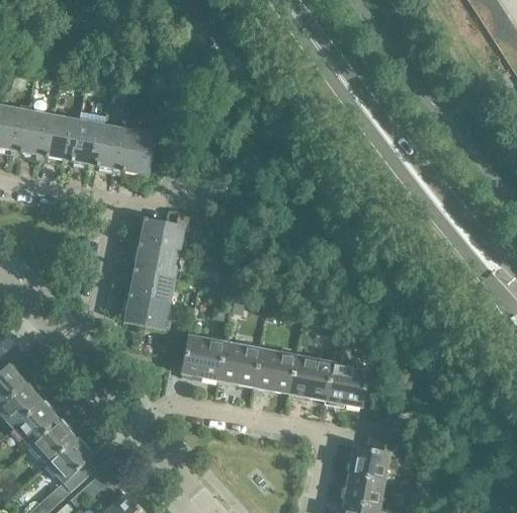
[(479,14),(499,1),(498,0),(479,0),(472,4),(479,14)]
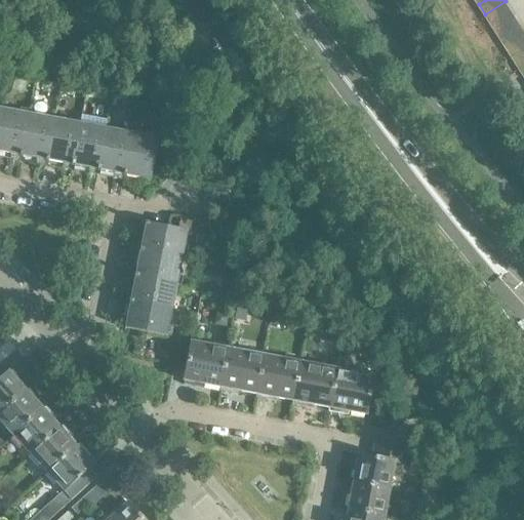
[(491,24),(512,11),(506,1),(485,14),(491,24)]
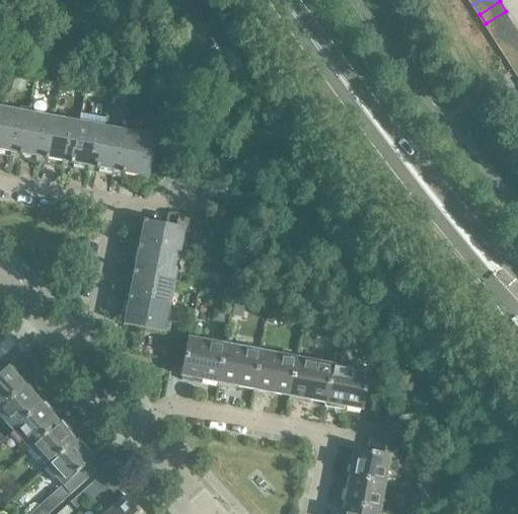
[(492,33),(512,20),(506,11),(486,23),(492,33)]
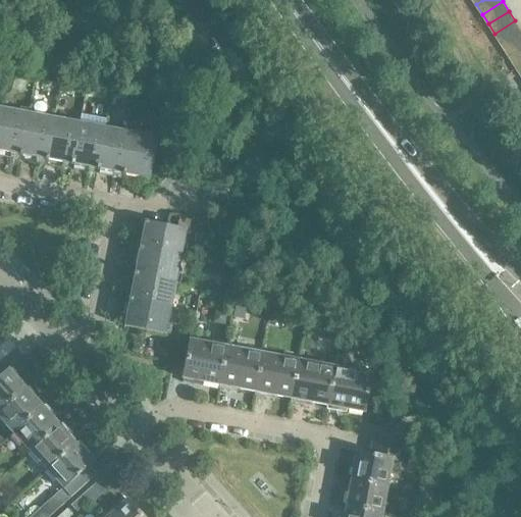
[(501,43),(520,32),(520,29),(515,20),(495,34),(501,43)]
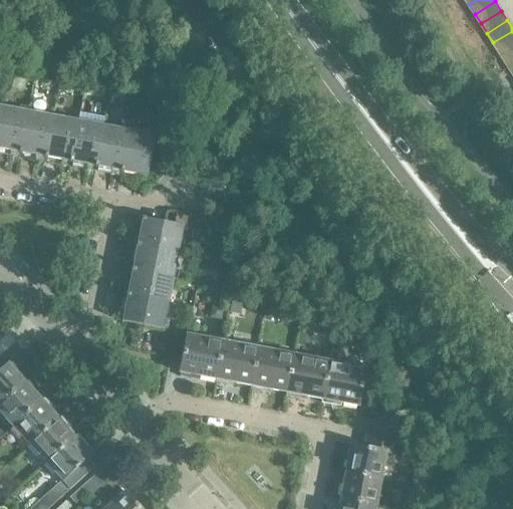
[(499,52),(512,43),(512,31),(493,42),(499,52)]
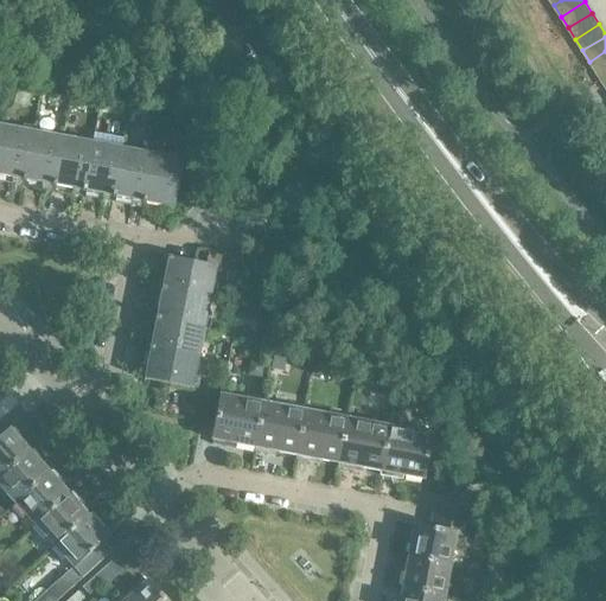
[(597,72),(605,66),(605,51),(589,62),(597,72)]
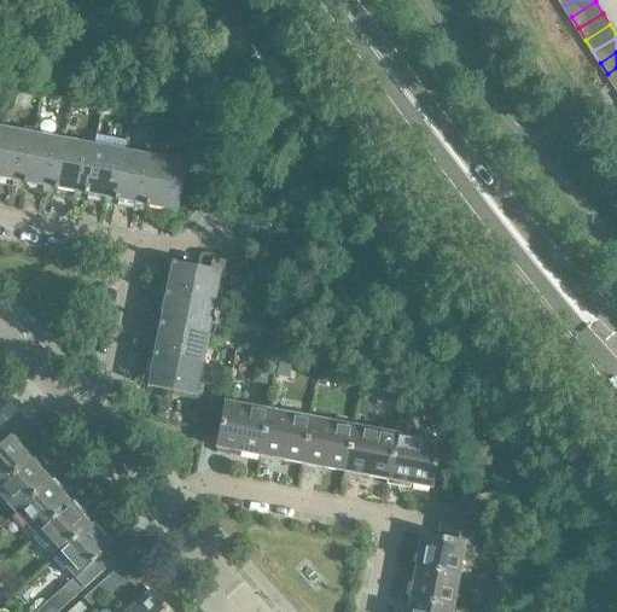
[(0,175),(23,180),(33,129),(1,124),(0,130),(0,175)]
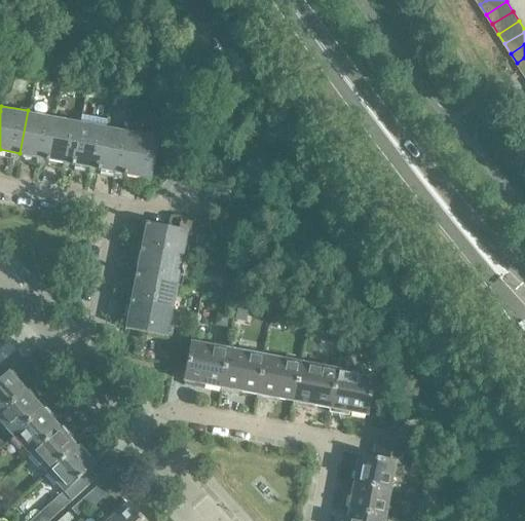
[(45,157),(53,115),(28,110),(20,153),(45,157)]
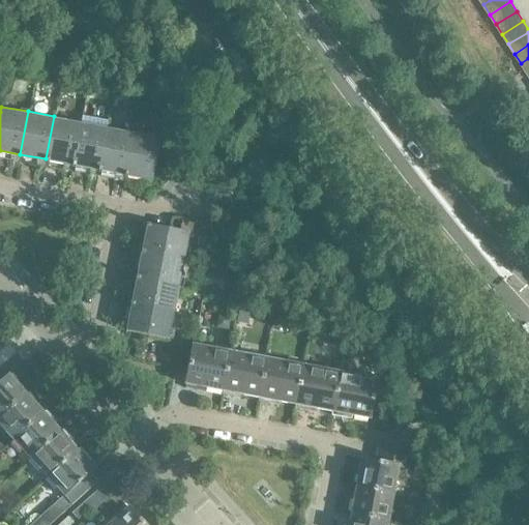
[(72,164),(80,120),(54,116),(46,158),(72,164)]
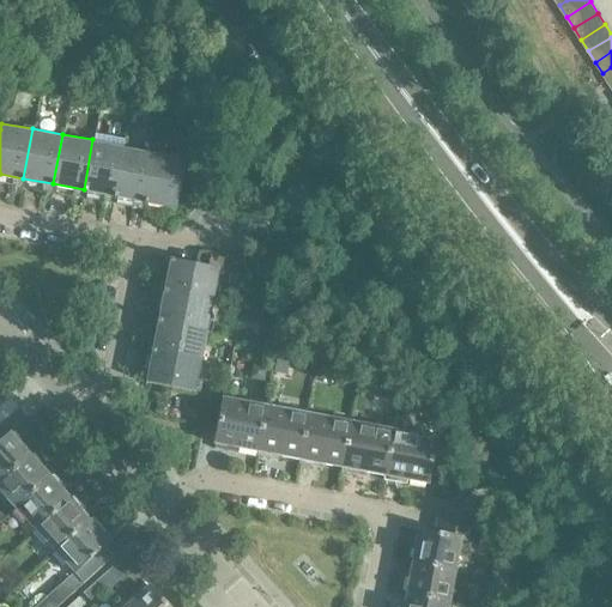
[(114,195),(123,145),(92,139),(84,189),(114,195)]
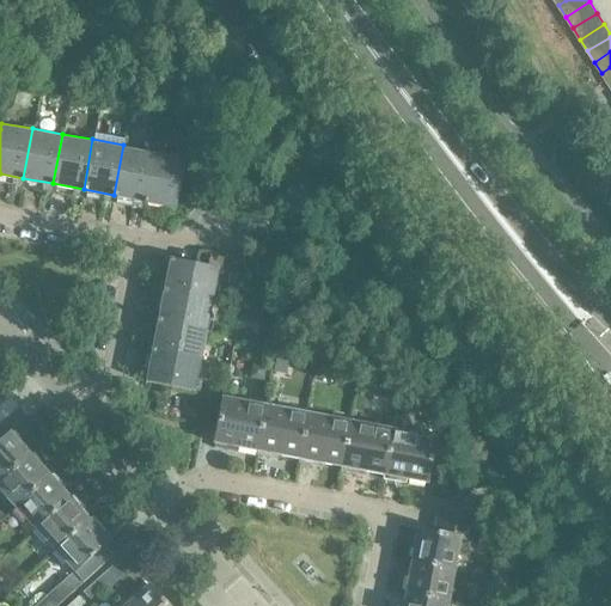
[(144,200),(153,151),(123,145),(114,195),(144,200)]
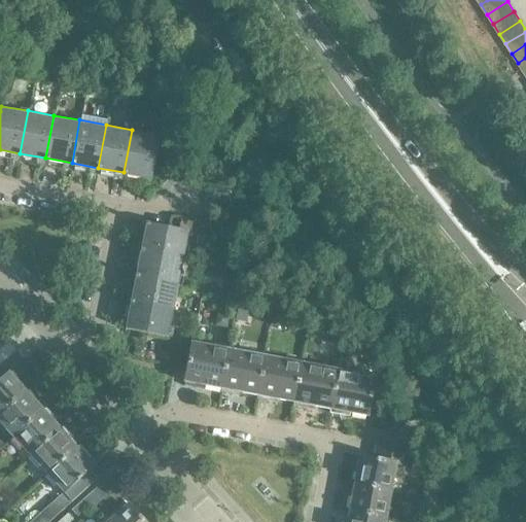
[(132,130),(124,172),(151,177),(159,135),(132,130)]
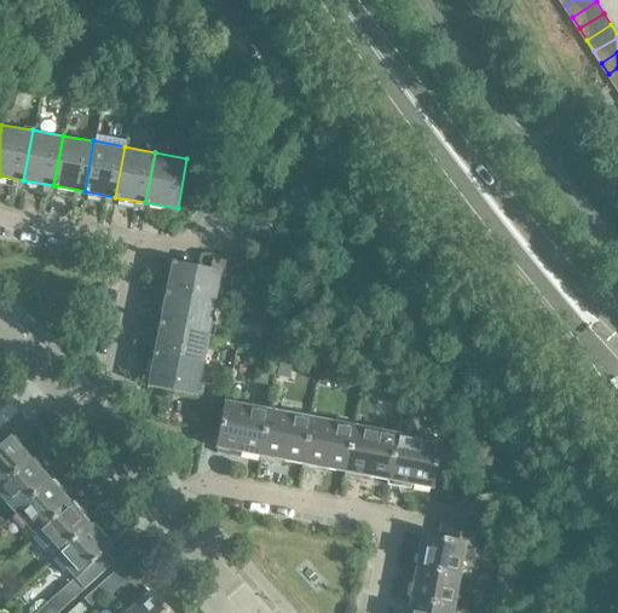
[(165,289),(215,299),(220,267),(171,259),(165,289)]
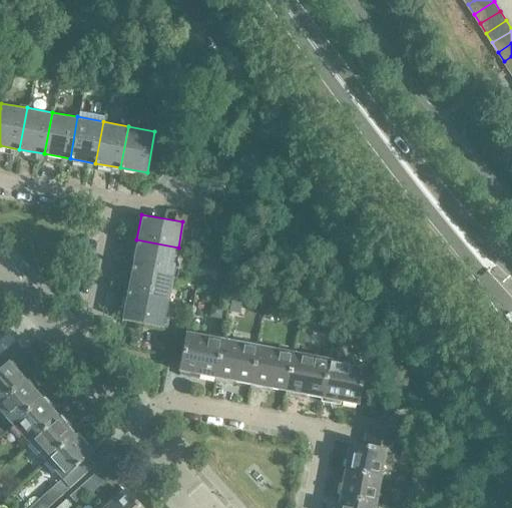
[(131,266),(173,274),(178,247),(136,239),(131,266)]
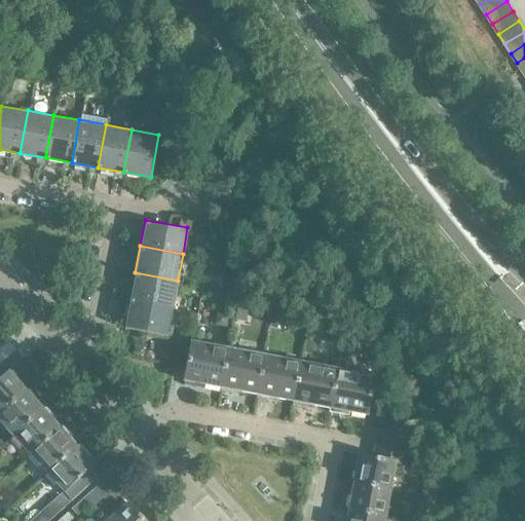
[(130,298),(173,306),(178,281),(135,272),(130,298)]
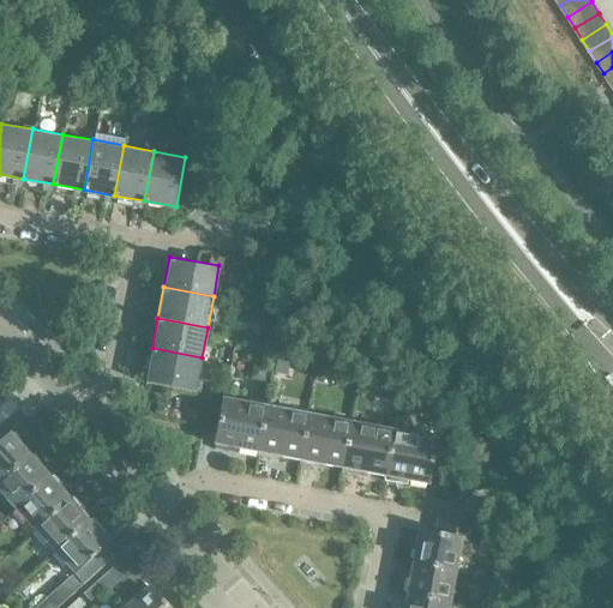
[(197,389),(202,357),(152,348),(146,379),(197,389)]
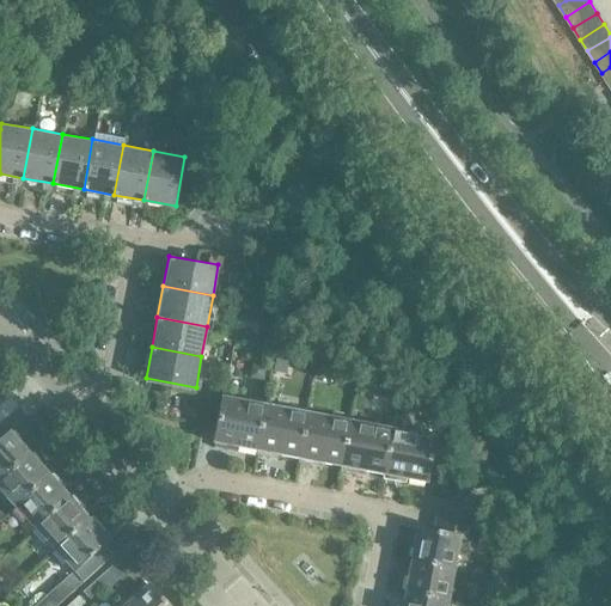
[(224,395),(214,442),(228,446),(230,441),(258,447),(267,403),(224,395)]
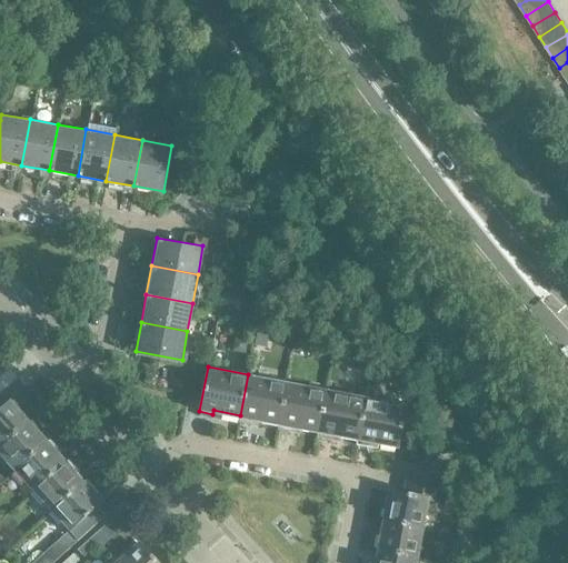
[(279,422),(286,381),(248,374),(240,415),(239,419),(252,421),(252,418),(279,422)]
